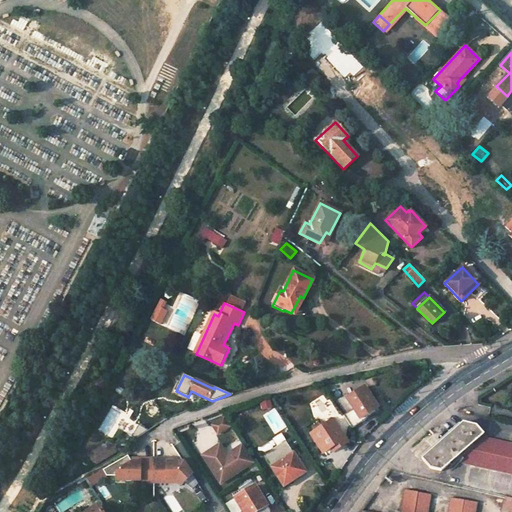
[(370,397),(363,388),(347,399),(360,418),(374,409),(367,399),(370,397)]
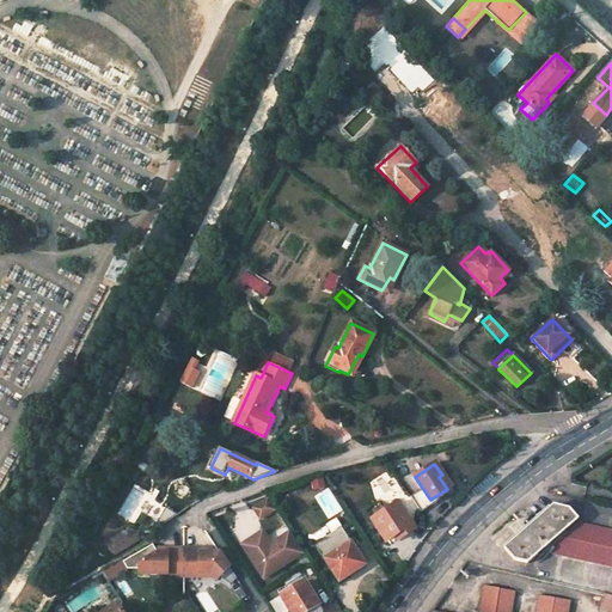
[(494,479),(491,476),(472,491),(476,495),(494,479)]
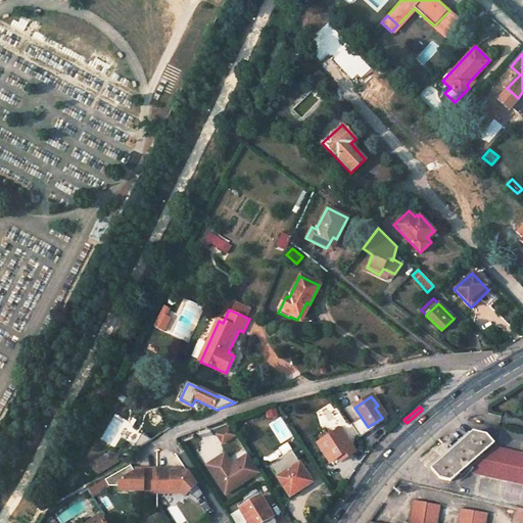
[(218,433),(222,440),(234,433),(229,425),(218,433)]
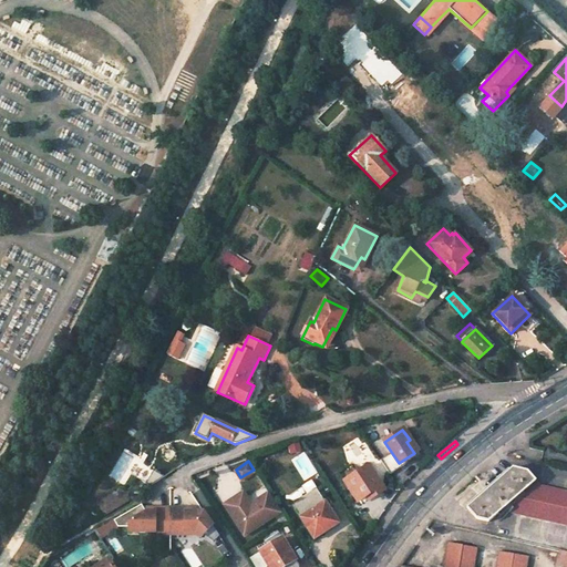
[(383,490),(368,466),(343,482),(356,502),(369,493),(371,497),(383,490)]
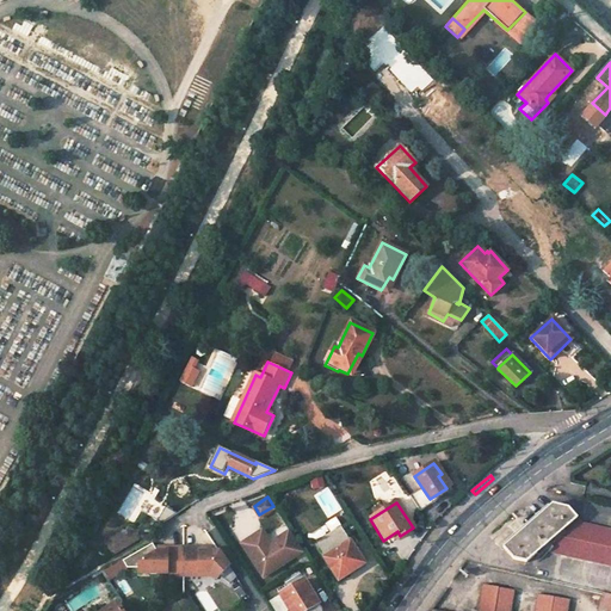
[(544,545),(576,518),(568,508),(551,505),(503,547),(513,559),(526,562),(544,545)]
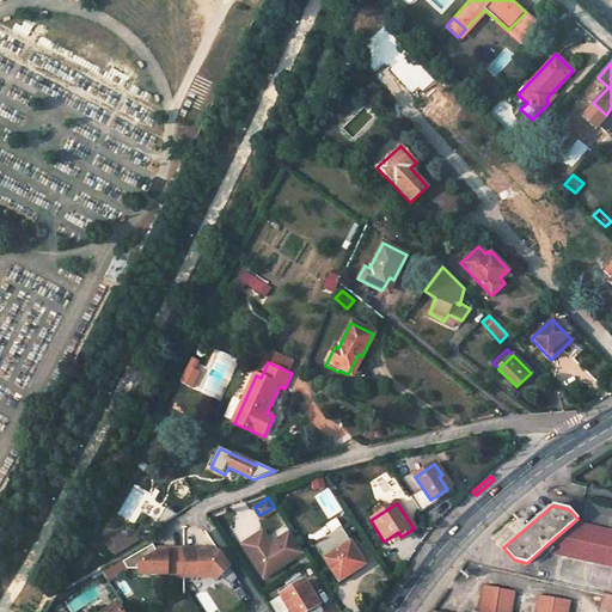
[(177,514),(167,508),(159,520),(163,524),(177,514)]
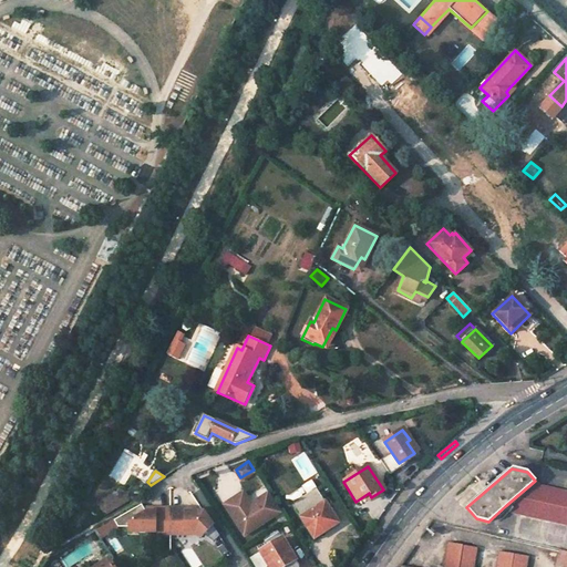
[(566,491),(538,484),(535,481),(505,506),(512,514),(566,526),(566,491)]
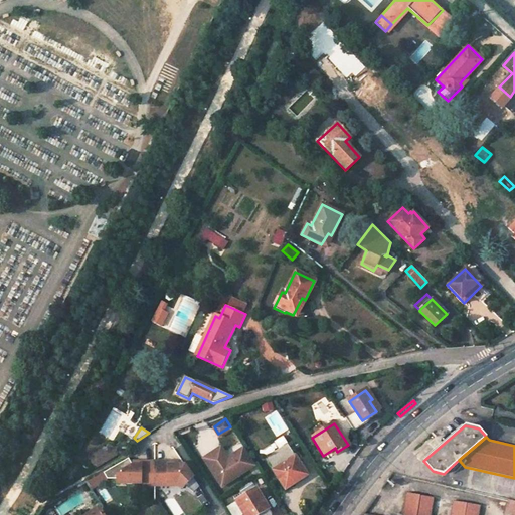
[(306,475),(288,445),(266,458),(286,489),(306,475)]
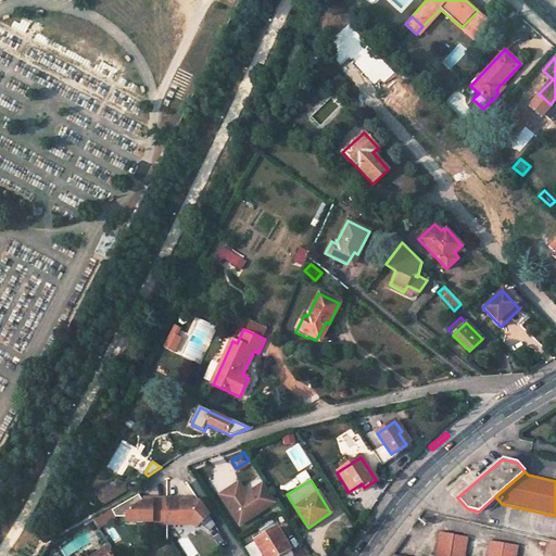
[(126,491),(126,482),(116,482),(98,492),(97,498),(103,505),(126,491)]
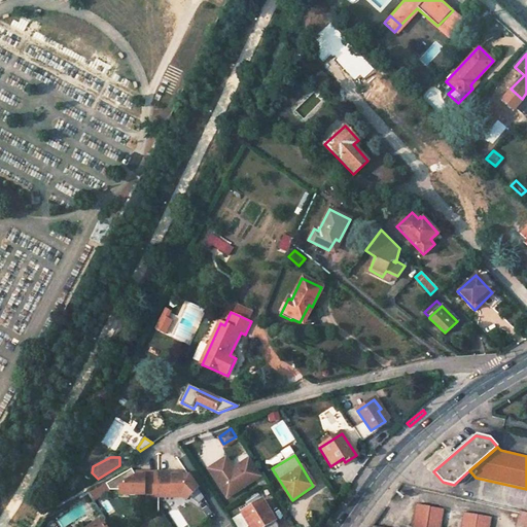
[(225,458),(208,469),(211,473),(225,465),(229,470),(233,468),(225,458)]
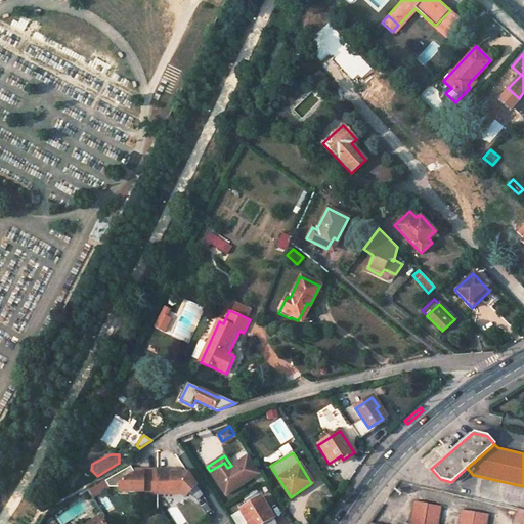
[(231,466),(227,468),(224,463),(210,471),(225,494),(259,473),(248,455),(231,466)]
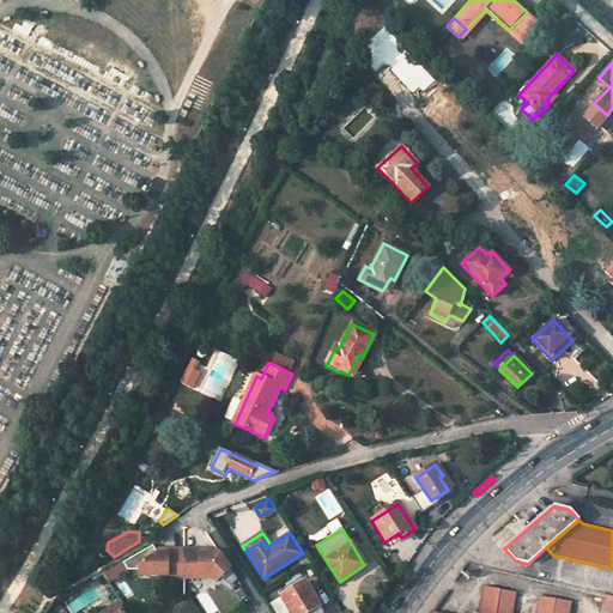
[(152,545),(122,563),(127,570),(139,570),(139,575),(168,575),(168,577),(177,577),(177,575),(190,575),(190,577),(200,577),(200,575),(210,575),(217,580),(219,577),(231,586),(237,580),(220,552),(200,553),(200,548),(168,548),(168,553),(157,553),(152,545)]
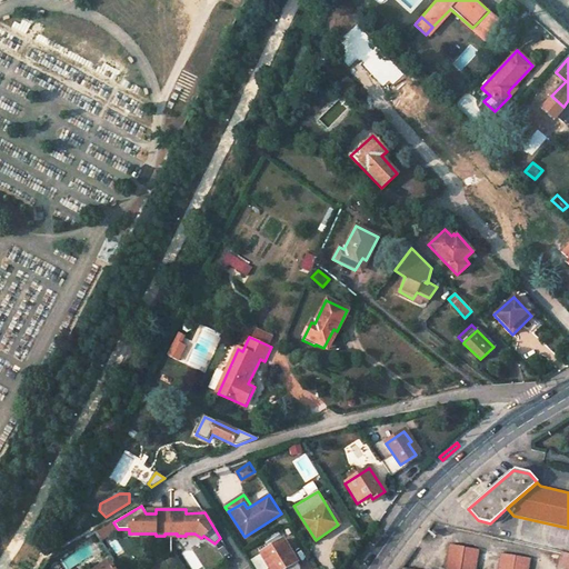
[(287,568),(297,562),(282,541),(261,555),(270,568),(287,568)]
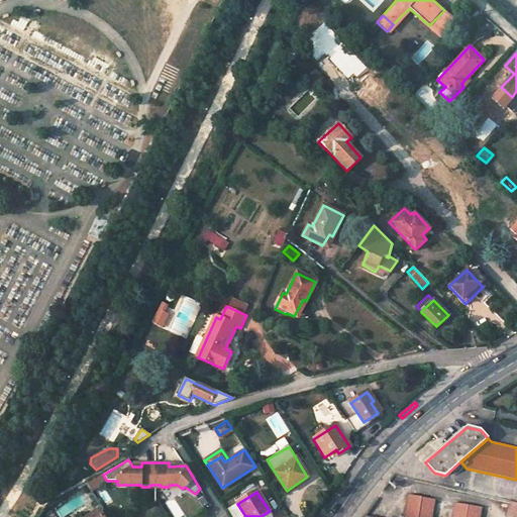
[(431,516),(434,500),(408,496),(405,516),(431,516)]
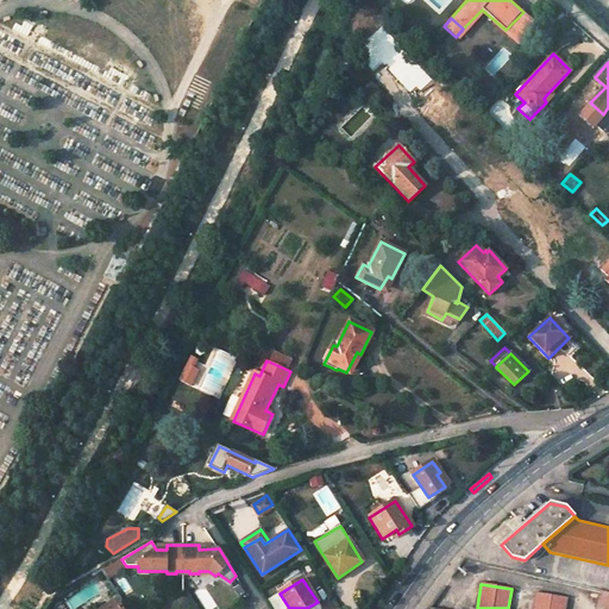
[(429,608),(439,608),(447,596),(441,591),(429,608)]
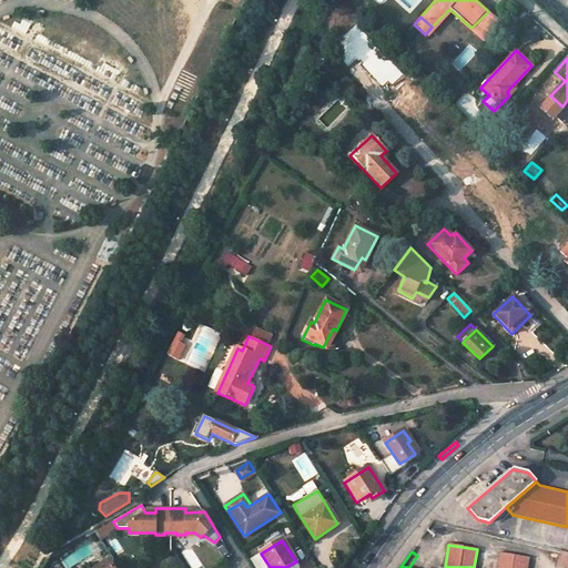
[(567,567),(567,553),(561,551),(557,567),(563,567),(567,567)]
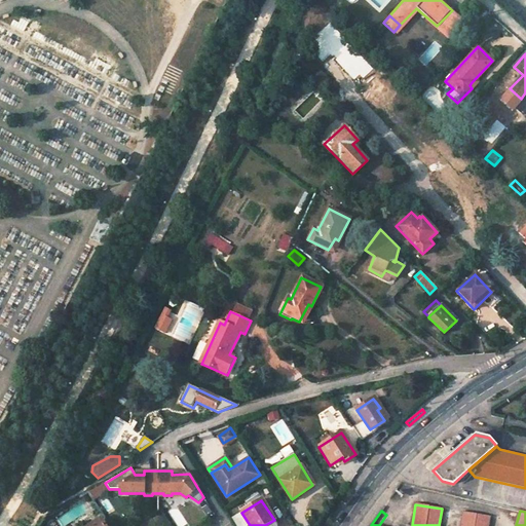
[(488,525),(490,516),(462,512),(460,525),(488,525)]
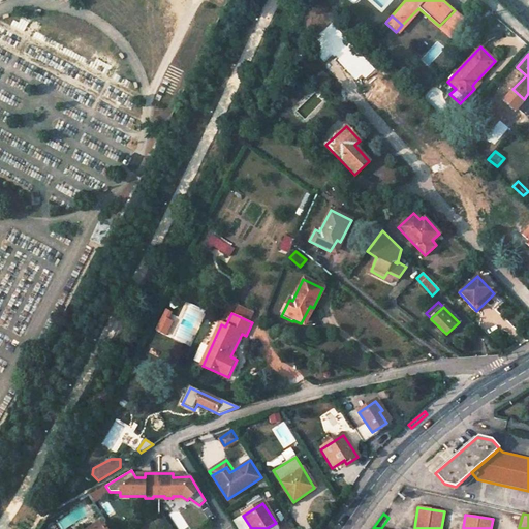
[(112,528),(105,520),(91,528),(112,528)]
